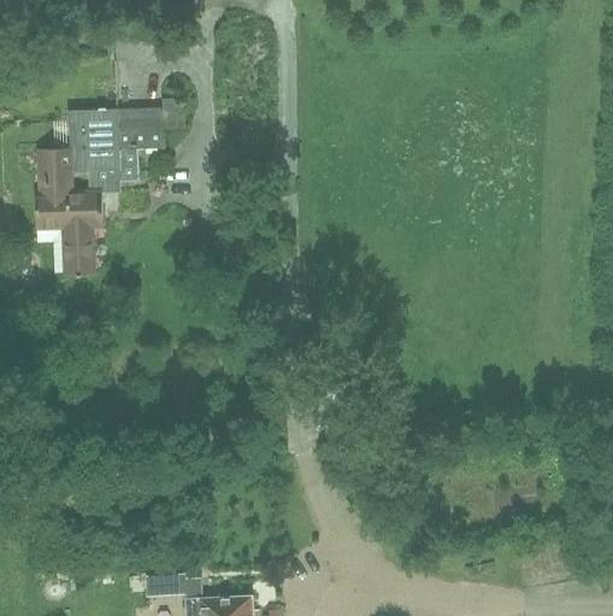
[(181,97),(160,98),(161,107),(161,128),(182,128),(181,97)]
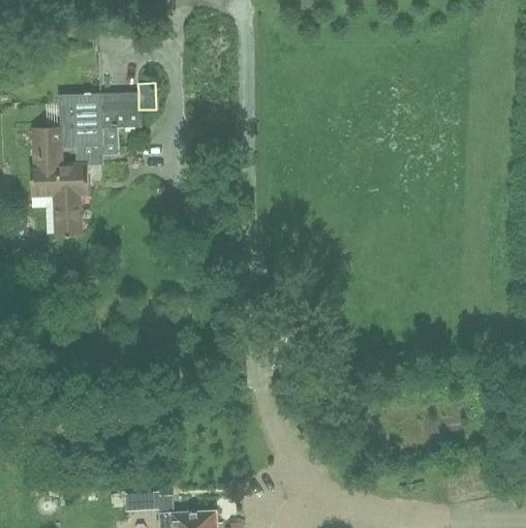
[(87,193),(86,164),(101,164),(101,155),(117,154),(116,128),(140,127),(138,110),(138,92),(58,94),(59,126),(32,127),(34,168),(29,168),(30,195),(53,194),(54,237),(79,236),(78,193),(87,193)]
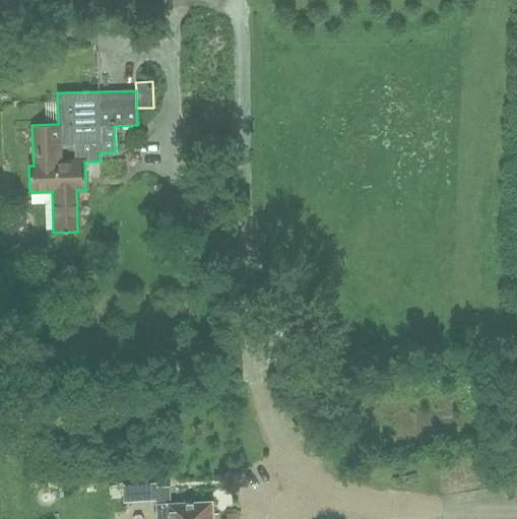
[(168,503),(167,487),(153,488),(151,488),(152,498),(152,504),(168,503)]
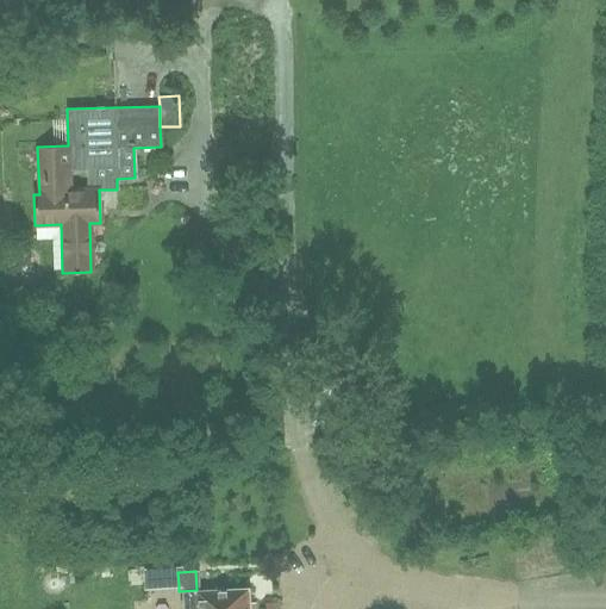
[(248,608),(247,588),(197,590),(179,591),(180,608),(248,608)]
